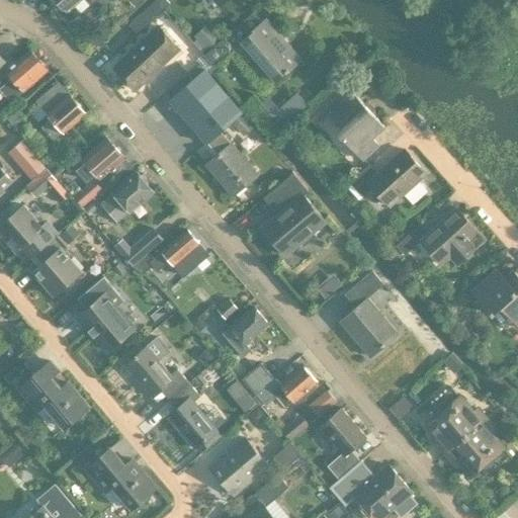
[(57,0),(67,12),(80,0),(57,0)]
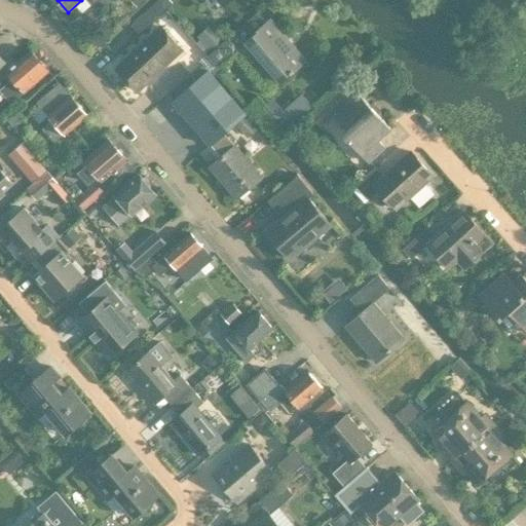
[(147,29),(172,7),(164,0),(156,0),(137,19),(147,29)]
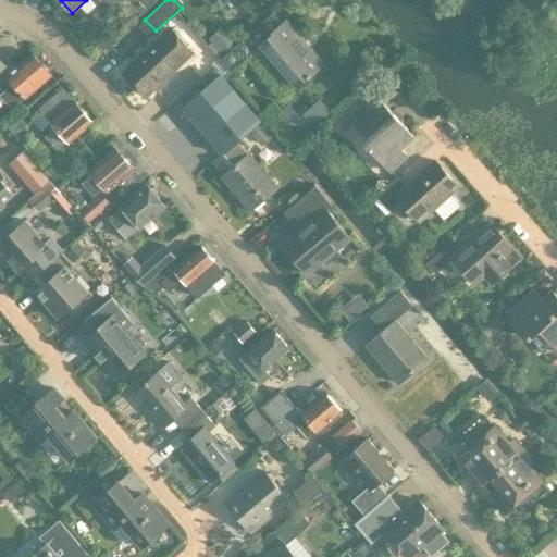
[(269,16),(246,36),(255,46),(277,27),(269,16)]
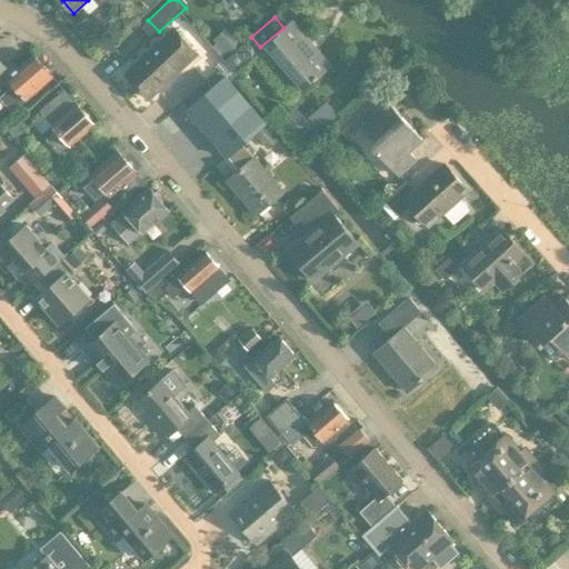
[(302,89),(331,65),(293,21),(265,46),(302,89)]
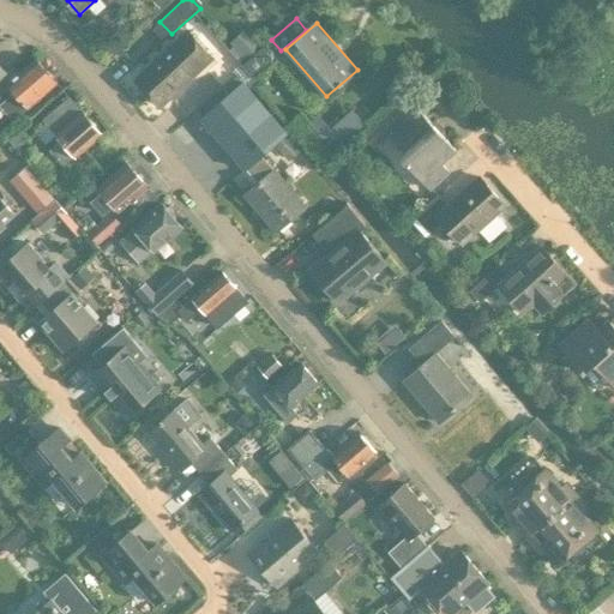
[(160,106),(211,56),(187,31),(136,80),(160,106)]
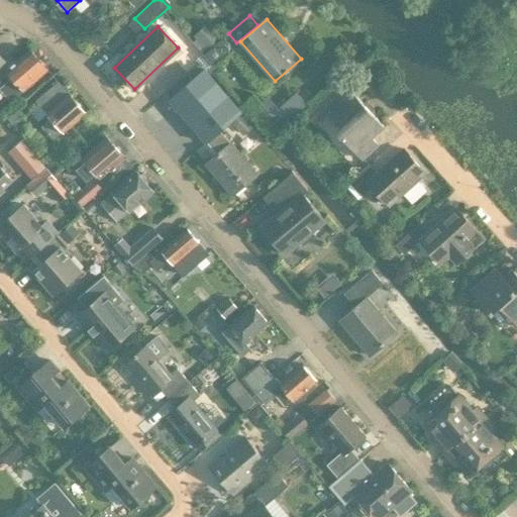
[(195,62),(203,54),(192,41),(187,46),(192,53),(189,56),(195,62)]
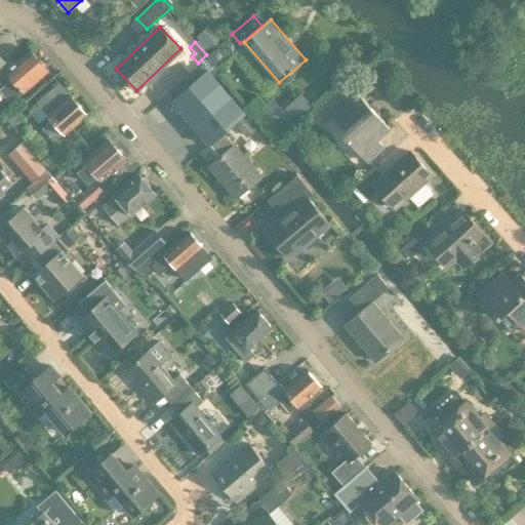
[(10,104),(47,71),(30,50),(5,72),(13,81),(1,92),(10,104)]
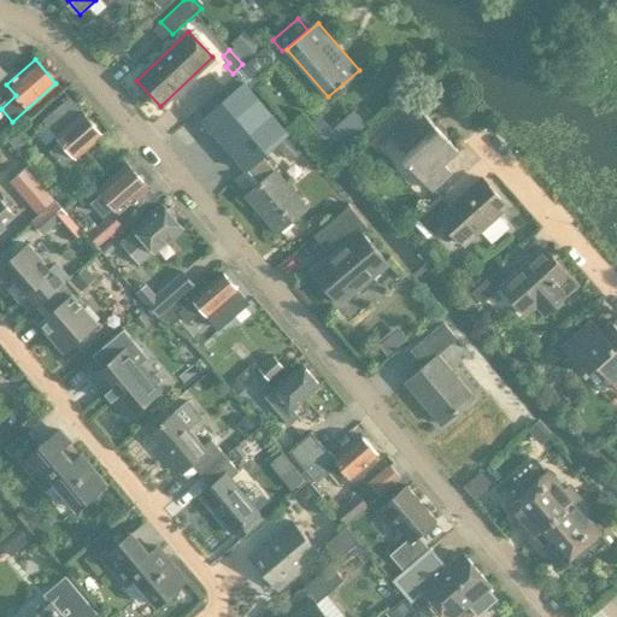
[(263,157),(289,134),(245,82),(201,119),(246,171),(263,157)]
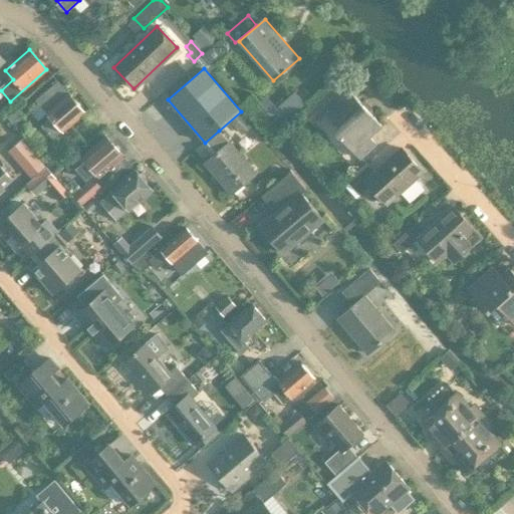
[(68,93),(68,94),(57,81),(35,100),(50,117),(41,125),(53,140),(84,112),(68,93)]
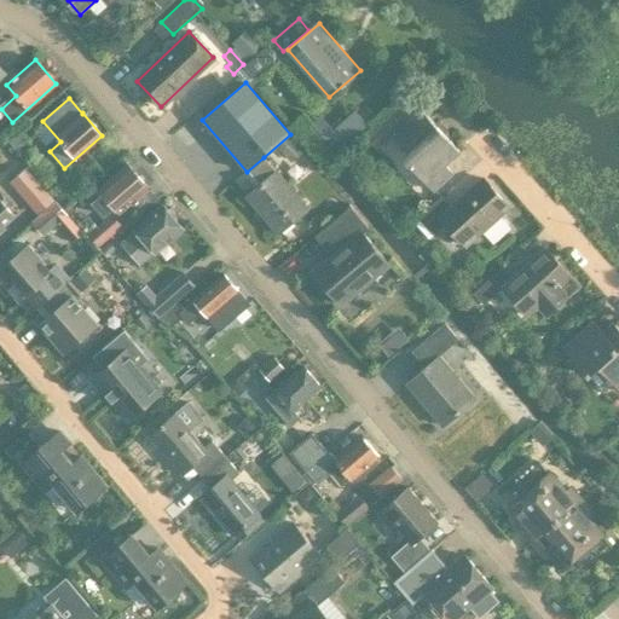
[(422,109),(411,119),(401,108),(379,128),(368,138),(377,150),(389,140),(394,136),(416,160),(411,165),(434,191),(453,173),(446,165),(461,151),(422,109)]
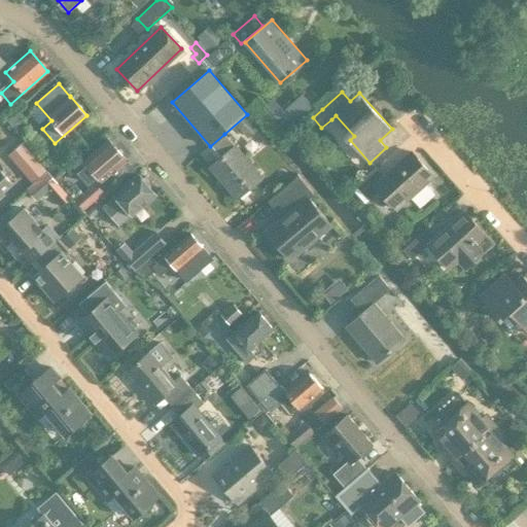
[(297,127),(307,118),(293,103),(284,112),(290,119),(286,123),(292,130),(296,126),(297,127)]
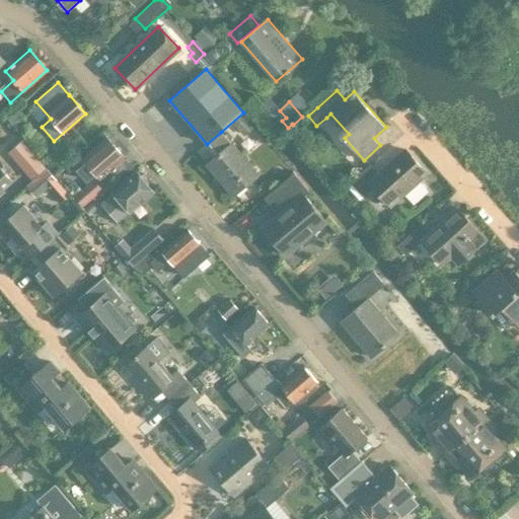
[(13,127),(24,119),(17,109),(6,118),(13,127)]
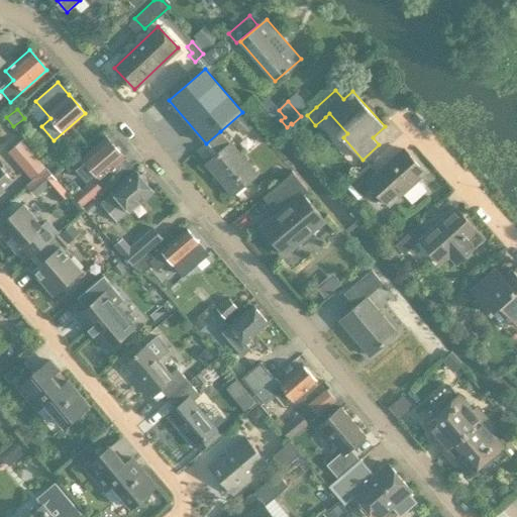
[(243,135),(255,125),(243,111),(231,121),(243,135)]
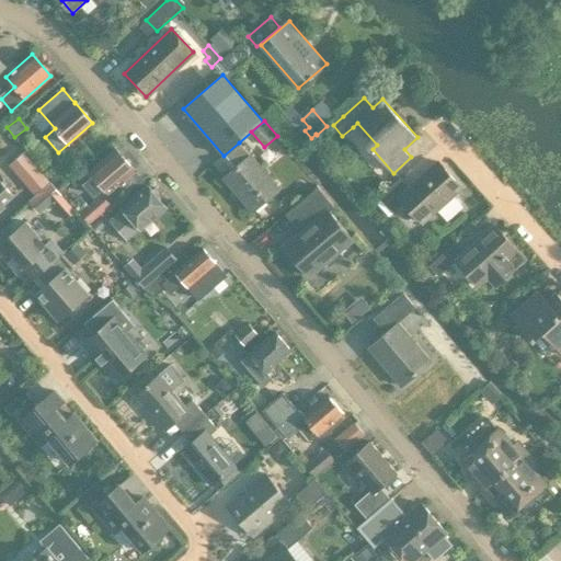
[(252,212),(278,189),(239,142),(224,156),(235,169),(224,178),(252,212)]
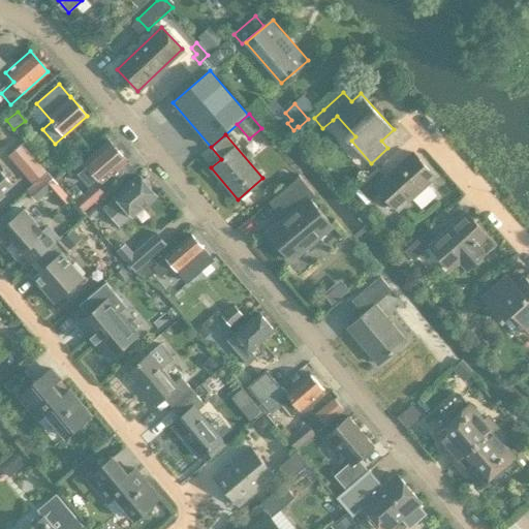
[(32,153),(20,138),(9,148),(22,162),(32,153)]
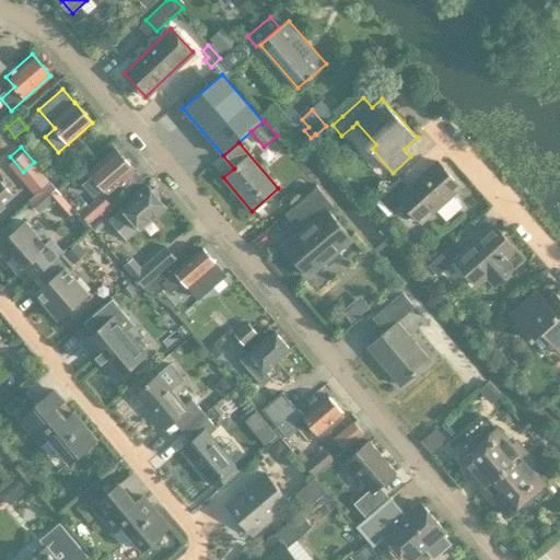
[(107,193),(133,170),(115,148),(101,160),(97,156),(85,166),(89,171),(80,178),(94,195),(103,187),(107,193)]
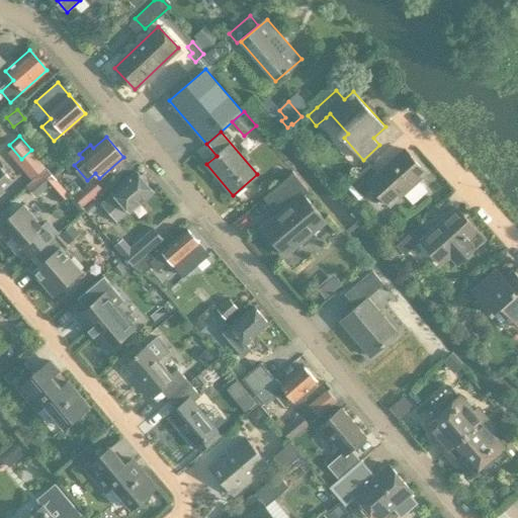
[(56,173),(71,161),(62,150),(45,164),(54,175),(56,173)]
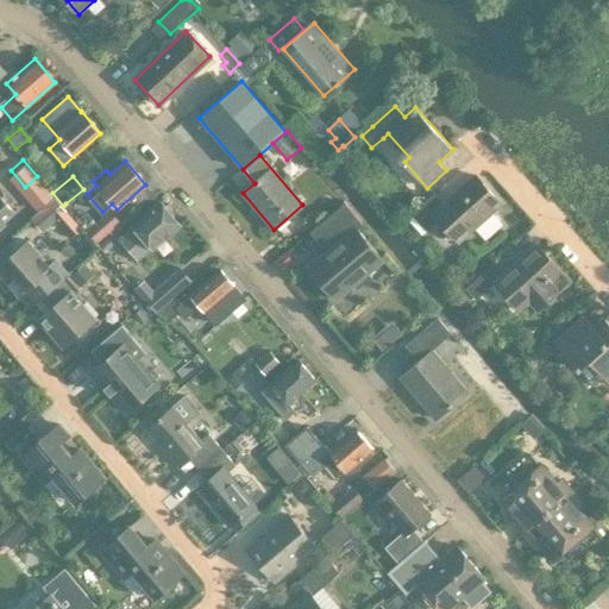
[(493,212),(502,203),(477,176),(445,205),(435,194),(412,214),(427,232),(440,220),(459,243),(475,228),(483,237),(490,238),(501,228),(501,220),(493,212)]
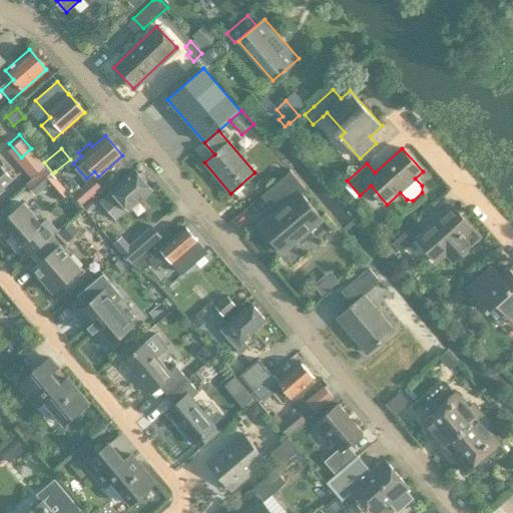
[(0,187),(11,177),(0,164),(0,187)]
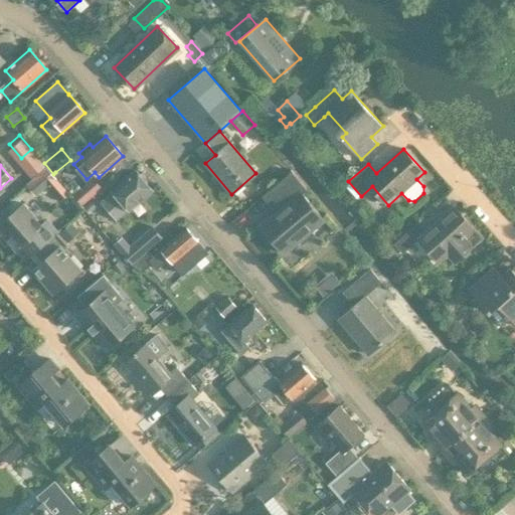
[(26,184),(27,185),(35,195),(37,194),(55,178),(46,167),(26,184)]
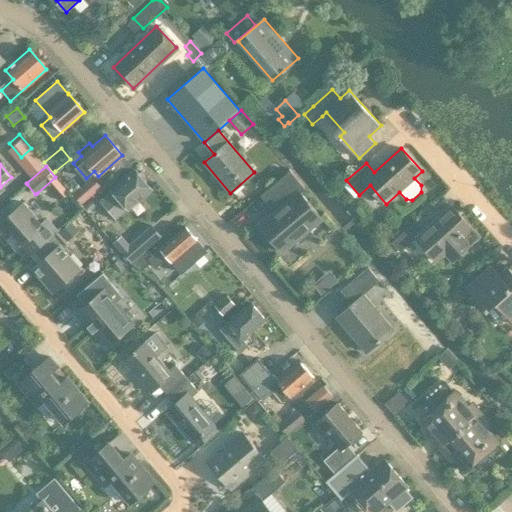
[(138,201),(151,189),(135,170),(111,190),(111,189),(101,198),(115,214),(124,205),(128,209),(136,218),(146,210),(138,201)]
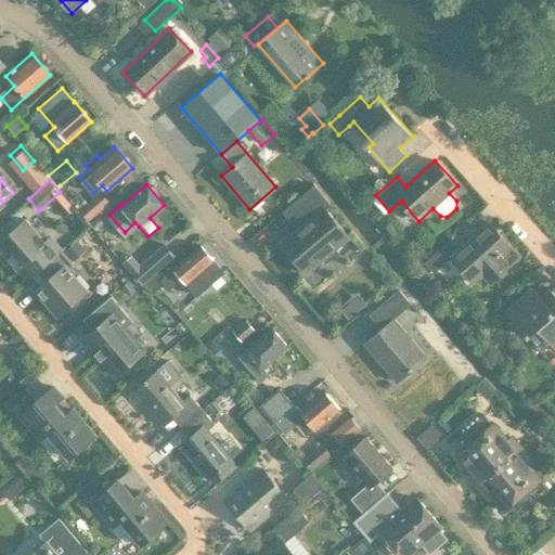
[(325,208),(331,205),(314,185),(289,205),(305,224),(281,244),(306,273),(322,260),(325,265),(338,253),(335,249),(349,237),(325,208)]
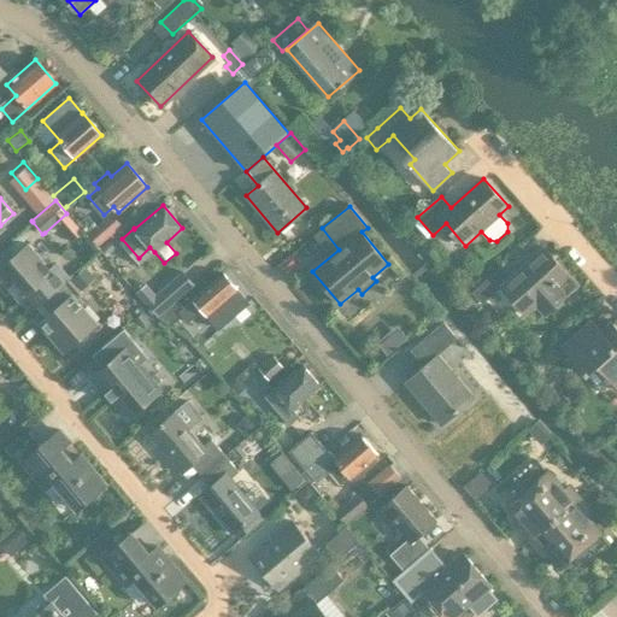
[(98,246),(121,227),(111,215),(88,234),(98,246)]
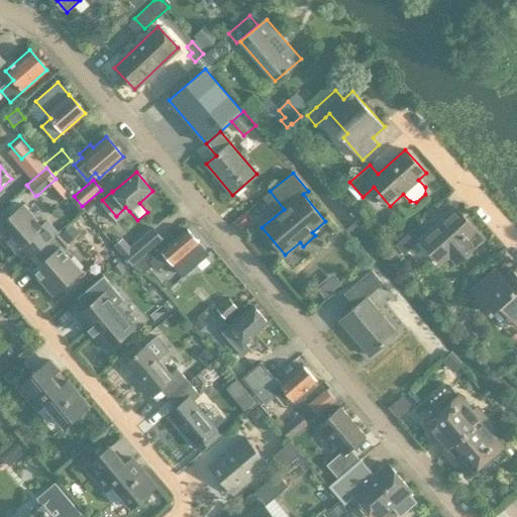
[(0,239),(5,246),(9,243),(16,251),(25,243),(34,253),(58,233),(45,220),(41,224),(23,204),(0,224),(0,239)]
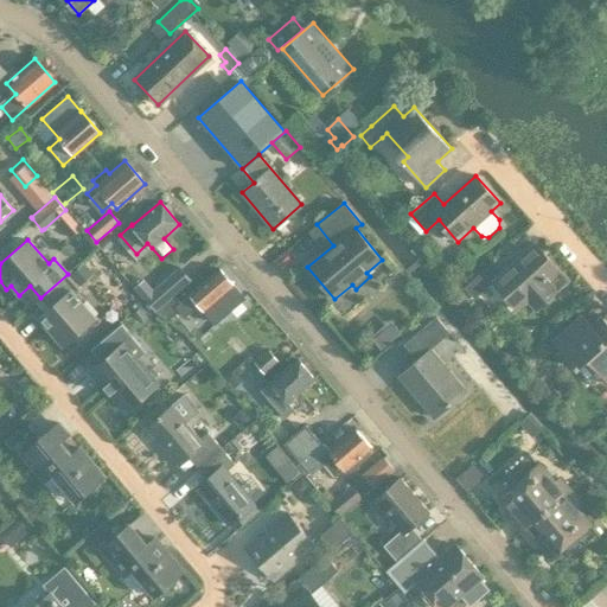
[(569,280),(562,272),(536,242),(504,272),(494,261),(465,287),(475,299),(493,282),(519,311),(529,302),(536,311),(569,280)]
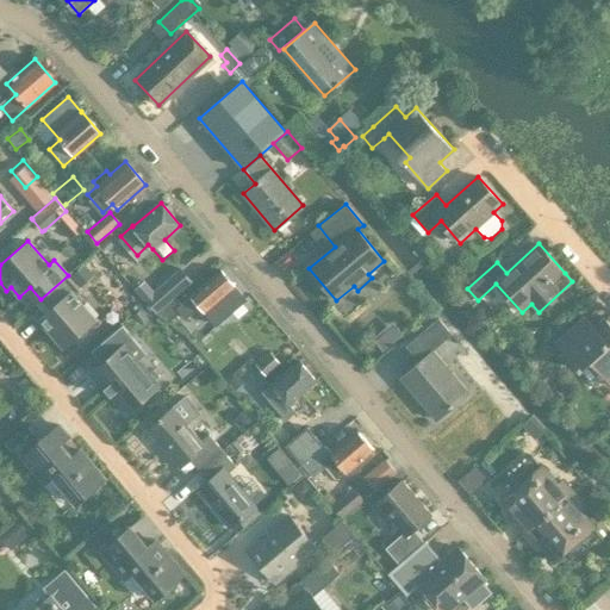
[(79,269),(69,278),(79,288),(88,280),(93,277),(83,266),(79,269)]
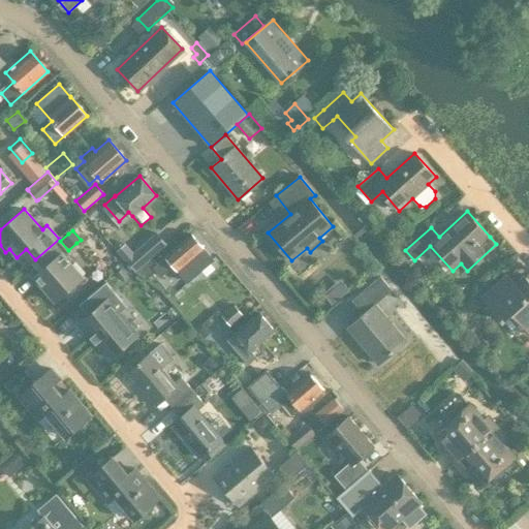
[(151,257),(168,243),(160,232),(137,251),(138,252),(147,261),(151,258),(151,257)]
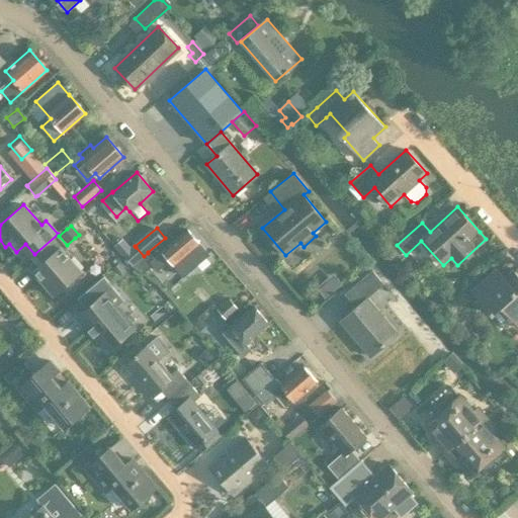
[(205,258),(208,255),(187,231),(154,259),(148,253),(144,256),(142,258),(135,264),(133,266),(143,273),(153,265),(158,270),(169,261),(183,277),(196,265),(200,270),(208,263),(205,258)]
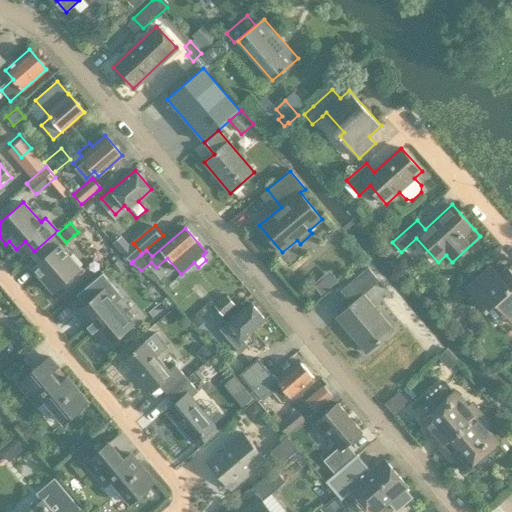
[(63,248),(68,244),(66,242),(58,233),(57,231),(34,251),(42,260),(32,268),(53,292),(80,268),(63,248)]
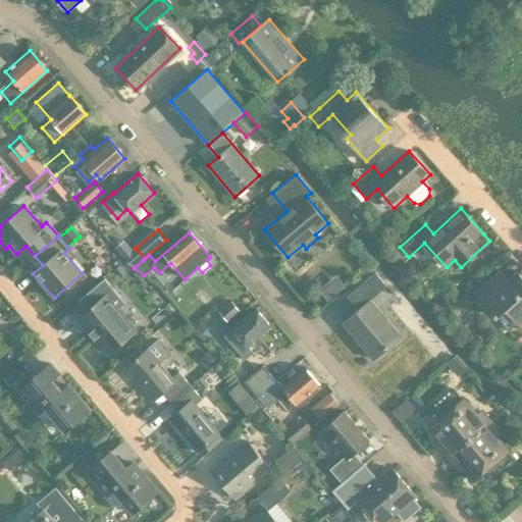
[(369,301),(386,286),(374,272),(347,296),(358,310),(343,323),(373,360),(400,336),(369,301)]
